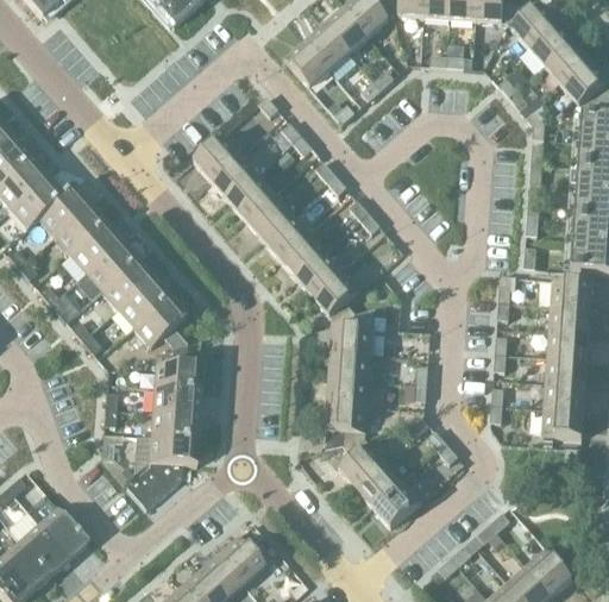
[(25,0),(37,13),(42,18),(62,0),(151,0),(175,26),(205,0),(25,0)]
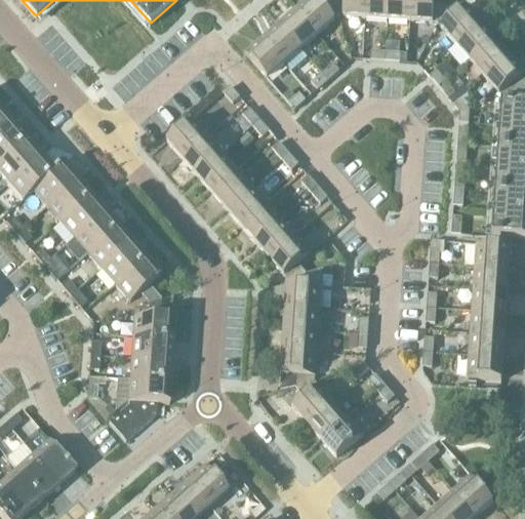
[(335,16),(338,13),(334,0),(326,0),(323,3),(320,0),(301,0),(295,6),(318,32),(335,16)]
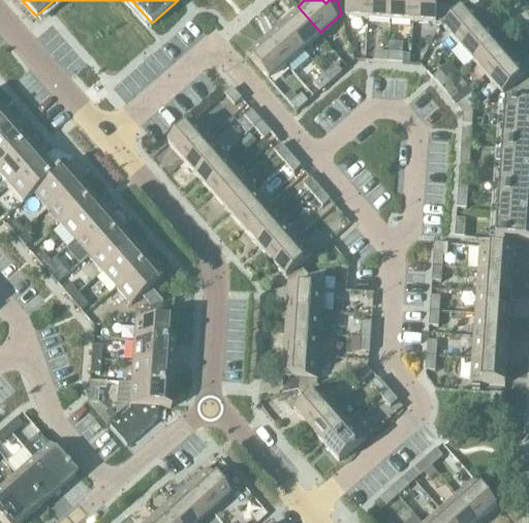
[(345,14),(370,17),(370,0),(337,0),(341,13),(345,14)]
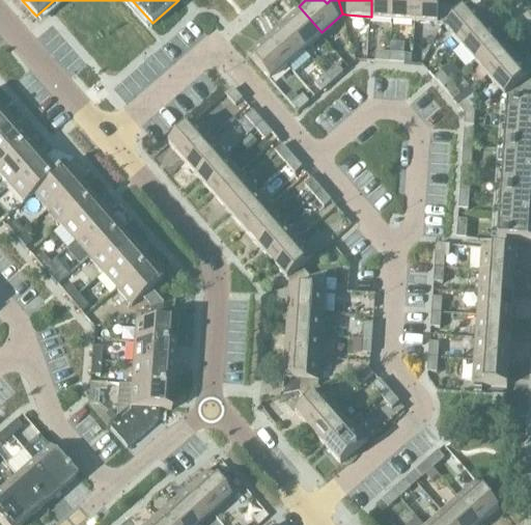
[(371,0),(371,17),(393,18),(394,0),(371,0)]
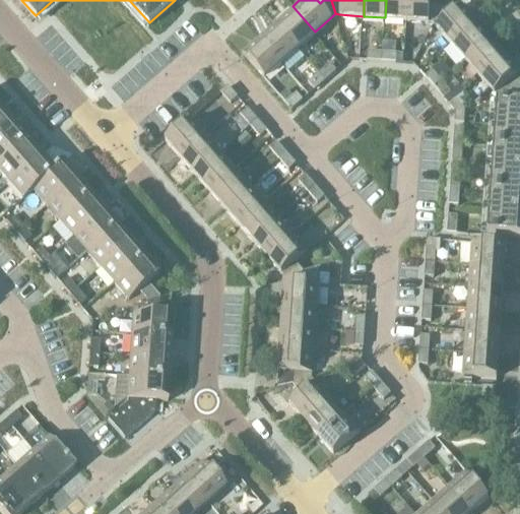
[(386,0),(385,17),(406,19),(407,0),(386,0)]
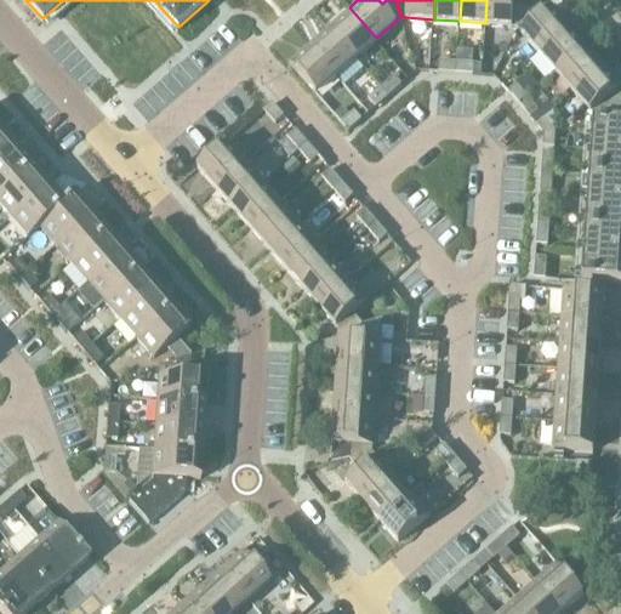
[(513,24),(518,24),(529,4),(514,3),(514,0),(486,0),(485,23),(512,24),(513,24)]
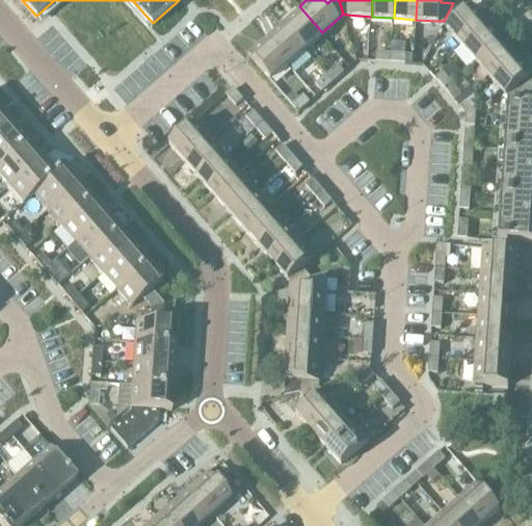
[(447,24),(461,42),(487,19),(473,1),(460,11),(453,3),(444,21),(447,24)]
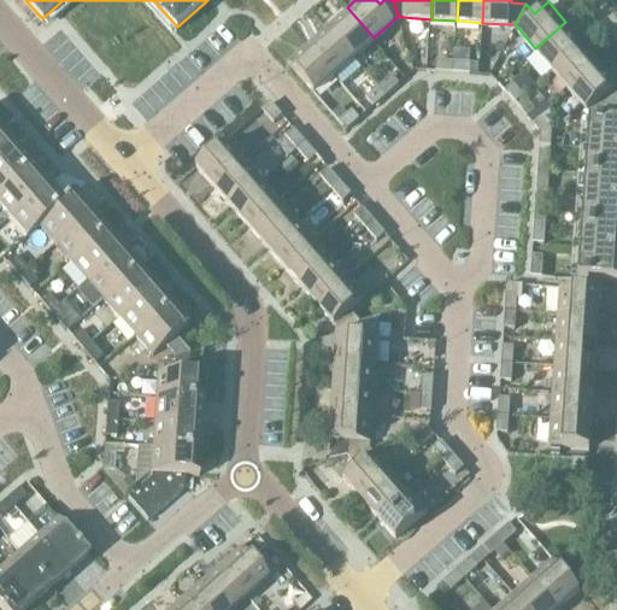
[(354,54),(374,37),(347,7),(328,24),(354,54)]
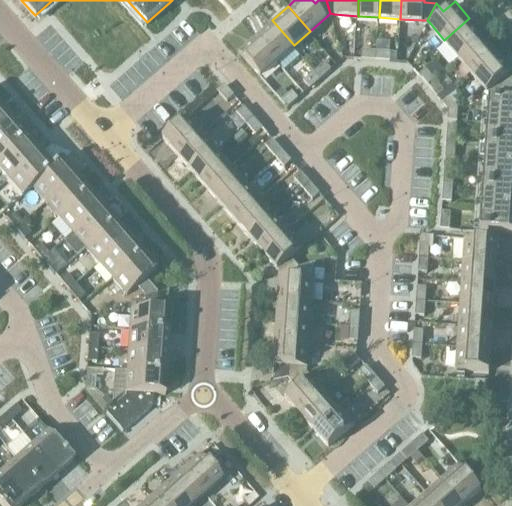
[(444,40),(458,56),(484,35),(469,18),(444,40)]
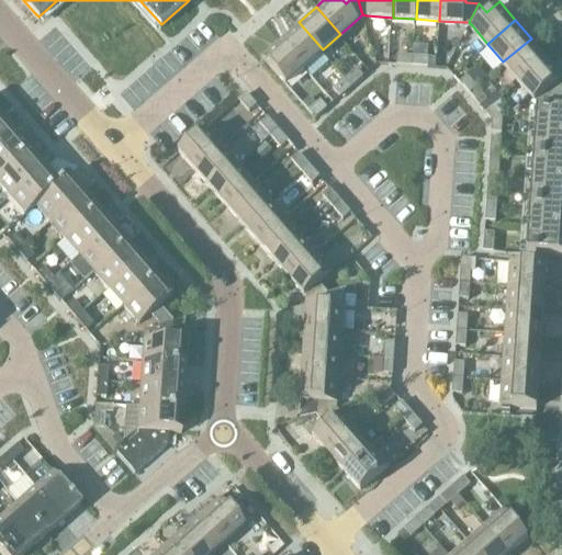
[(305,66),(323,49),(299,22),(281,37),(305,66)]
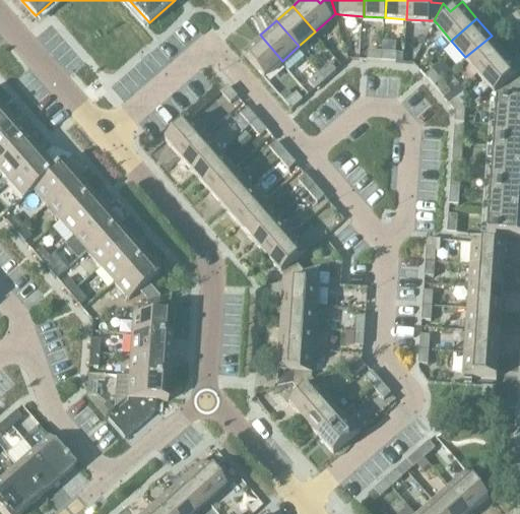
[(265,75),(282,61),(260,35),(243,50),(254,63),(260,70),(265,75)]
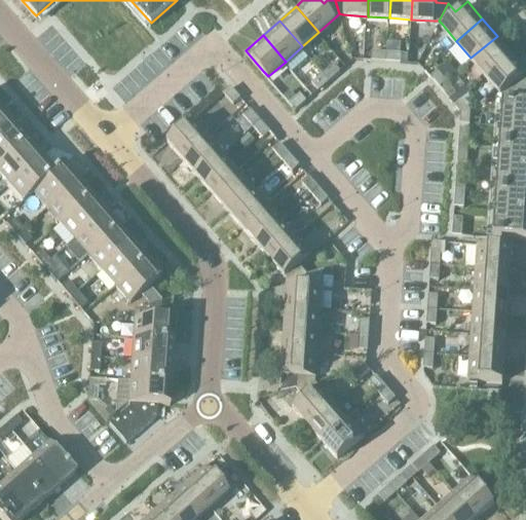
[(471,58),(485,75),(512,52),(497,36),(471,58)]
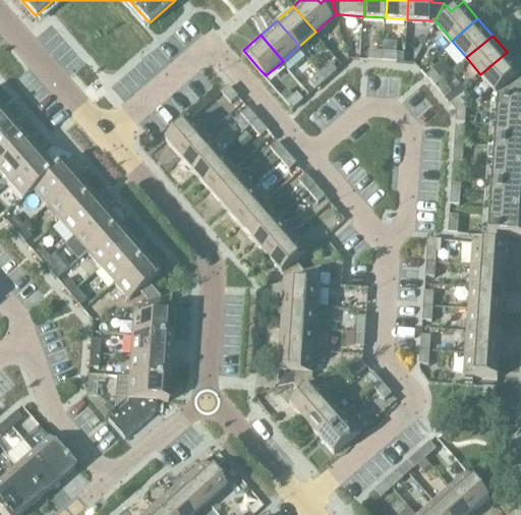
[(367,57),(383,58),(384,49),(368,48),(367,57)]
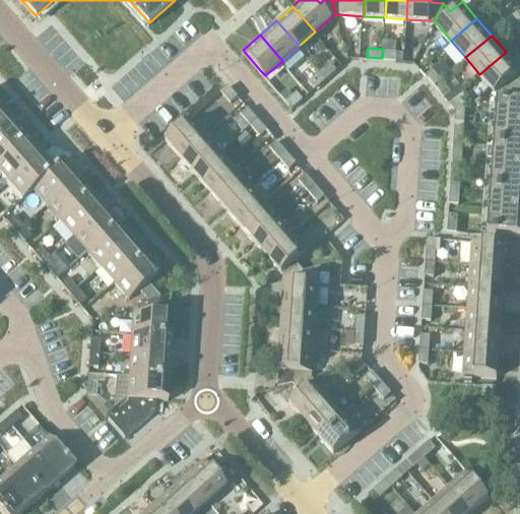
[(383,49),(382,58),(395,59),(396,51),(383,49)]
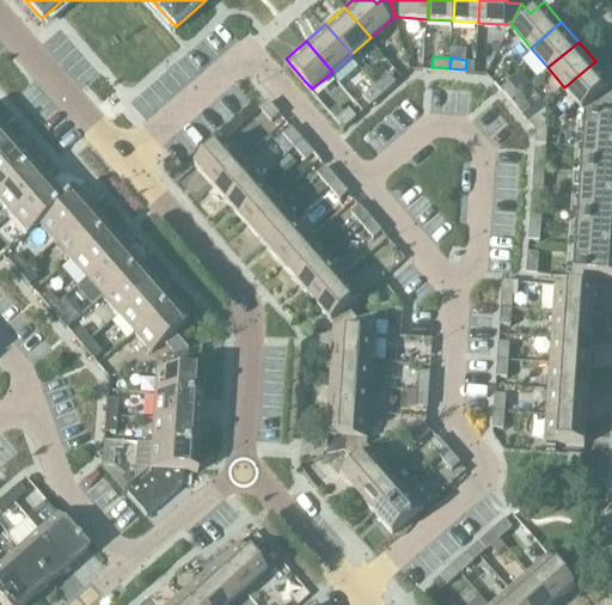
[(582,108),(586,111),(609,104),(599,93),(610,85),(611,81),(604,72),(595,61),(564,87),(580,104),(582,108)]
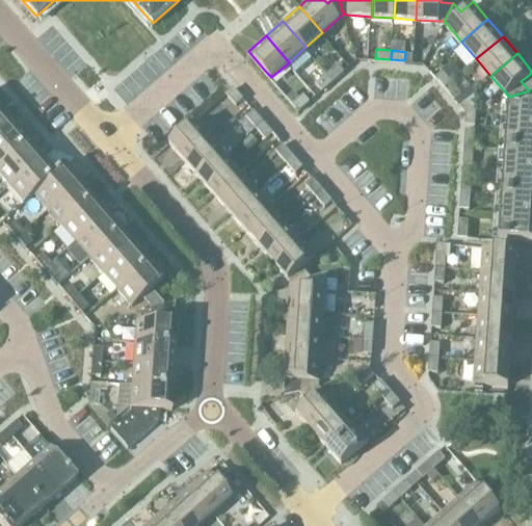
[(338,62),(326,72),(333,79),(344,70),(338,62)]
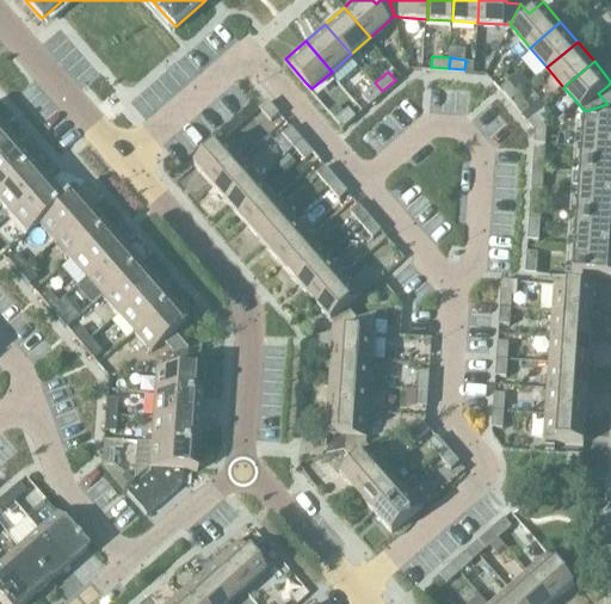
[(500,86),(511,99),(519,92),(508,80),(500,86)]
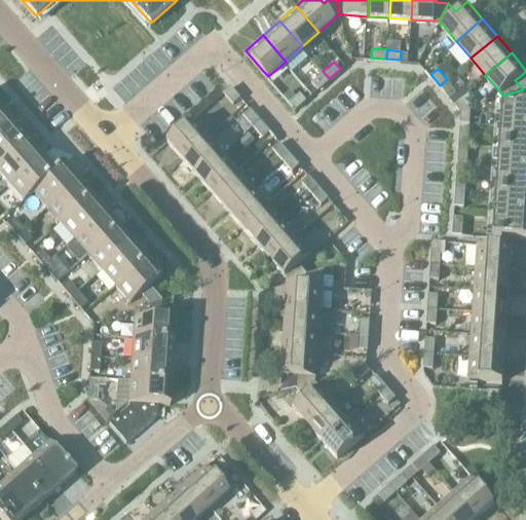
[(329,78),(323,71),(312,80),(318,87),(329,78)]
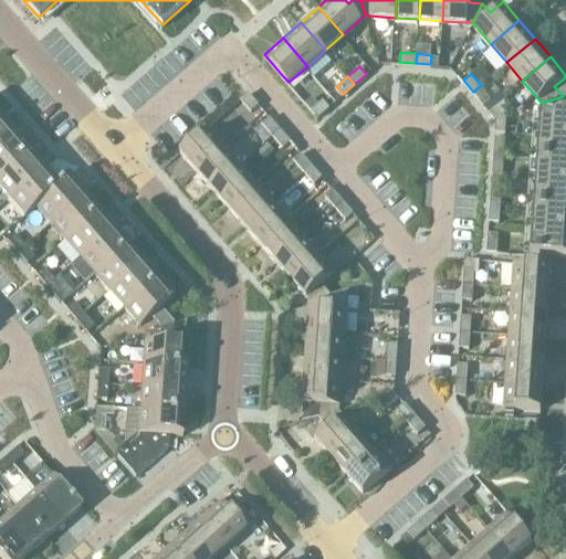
[(563,96),(542,103),(543,104),(542,108),(531,253),(565,255),(565,81),(564,78),(554,86),(563,96)]
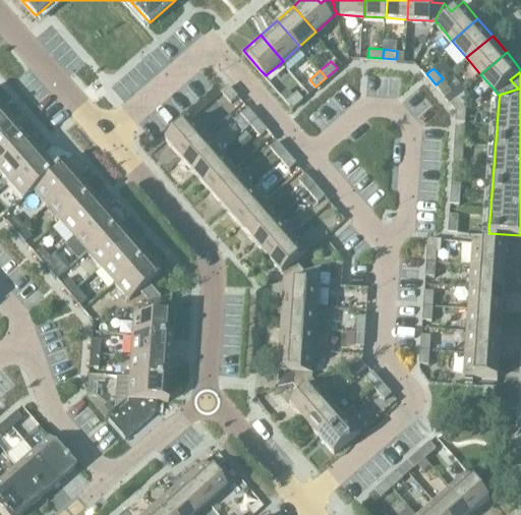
[(443,78),(436,84),(445,95),(452,90),(443,78)]
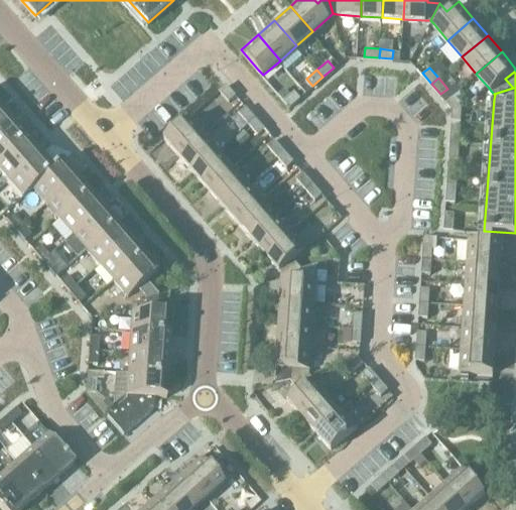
[(236,93),(227,82),(220,88),(230,99),(236,93)]
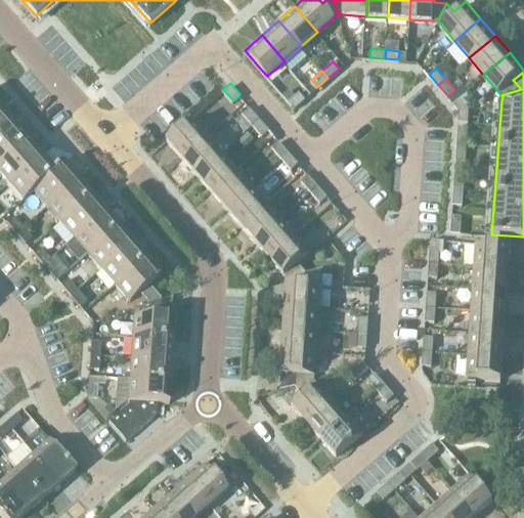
[(288,100),(294,108),(305,97),(299,91),(288,100)]
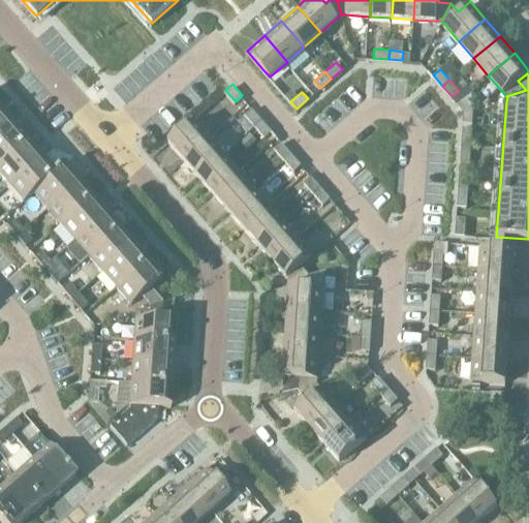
[(457,103),(464,112),(473,108),(464,97),(457,103)]
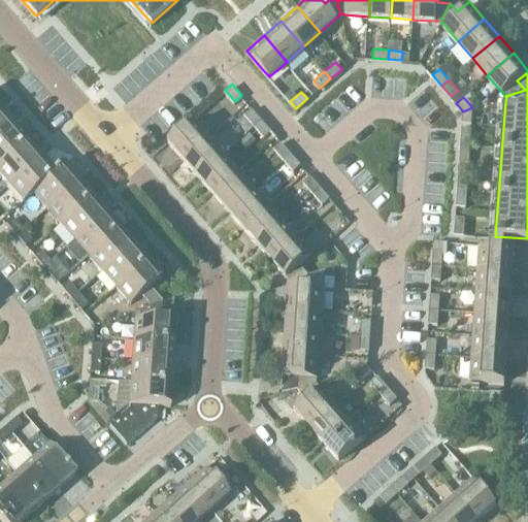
[(0,133),(13,123),(0,107),(0,133)]
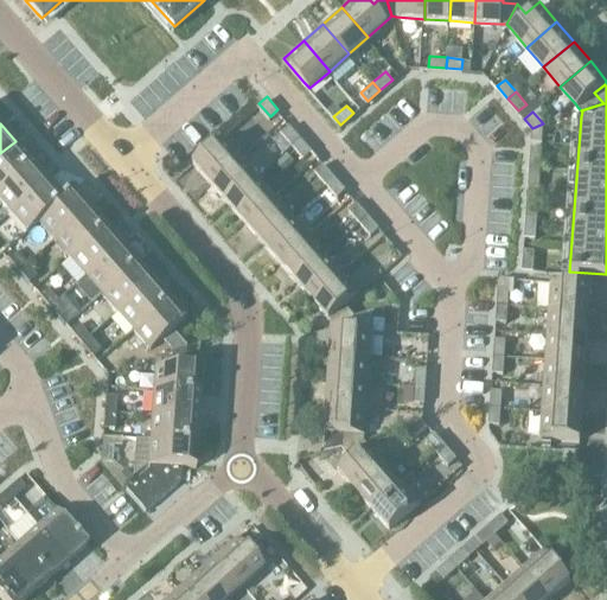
[(282,131),(293,142),(301,135),(291,123),(282,131)]
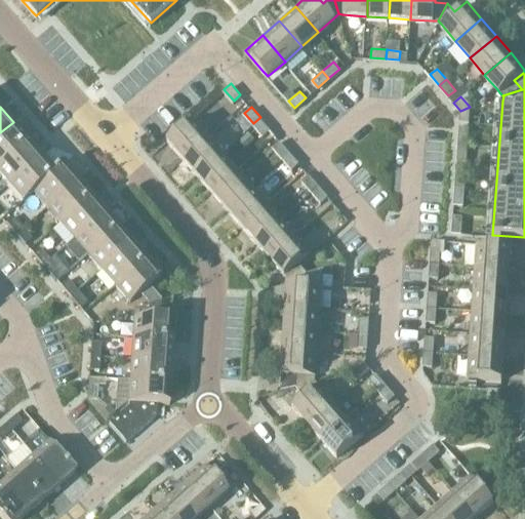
[(470,107),(460,111),(459,121),(469,121),(470,107)]
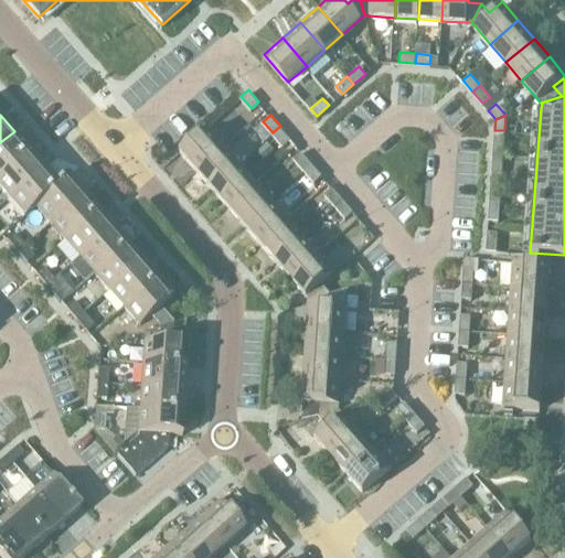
[(180,149),(196,168),(224,143),(208,125),(180,149)]
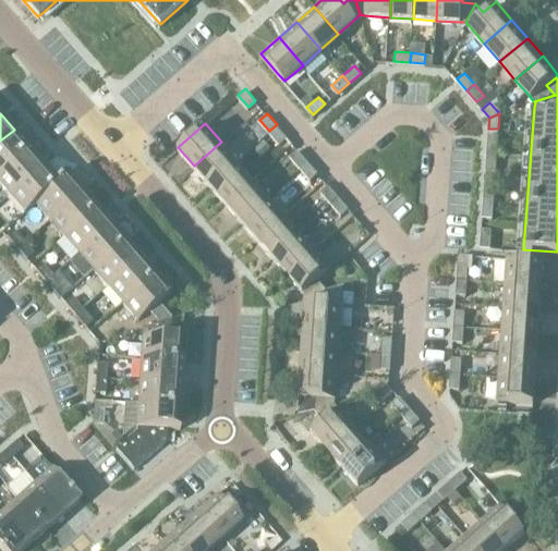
[(277,124),(269,131),(279,142),(287,136),(277,124)]
